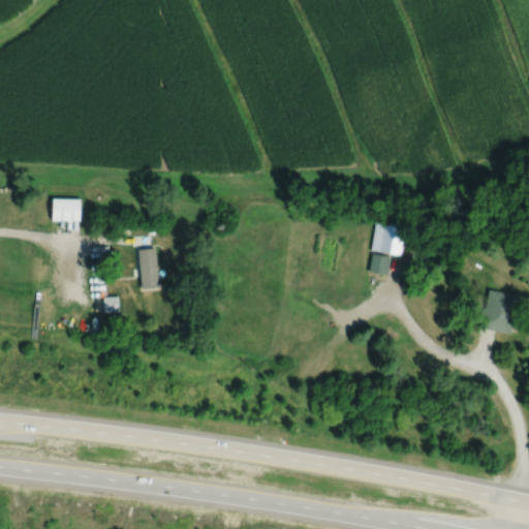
[(16,192),(14,201),(25,204),(27,194),(16,192)]
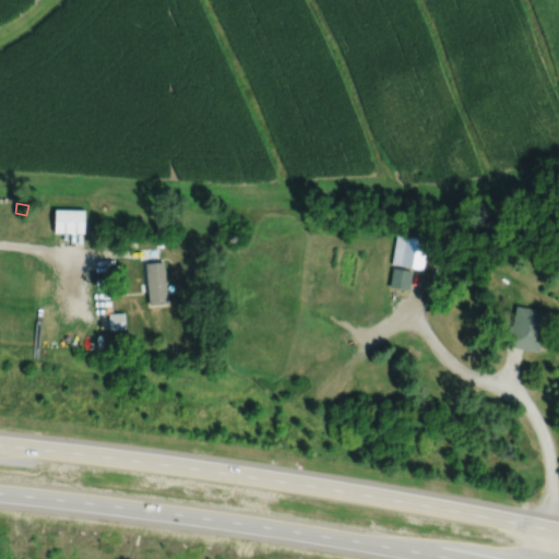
[(55,209),(55,234),(84,234),(84,210),(55,209)]
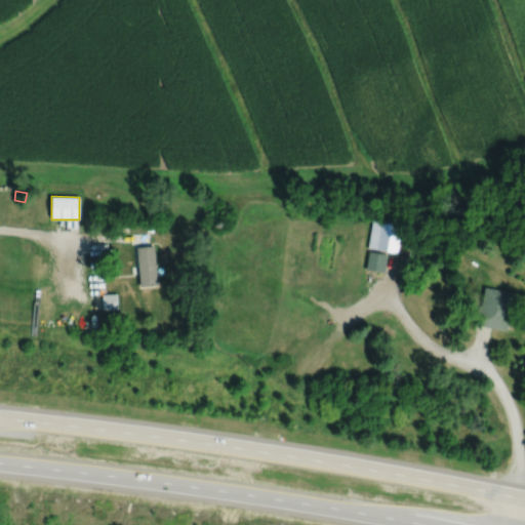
[(372,220),(367,248),(397,253),(401,227),(372,220)]
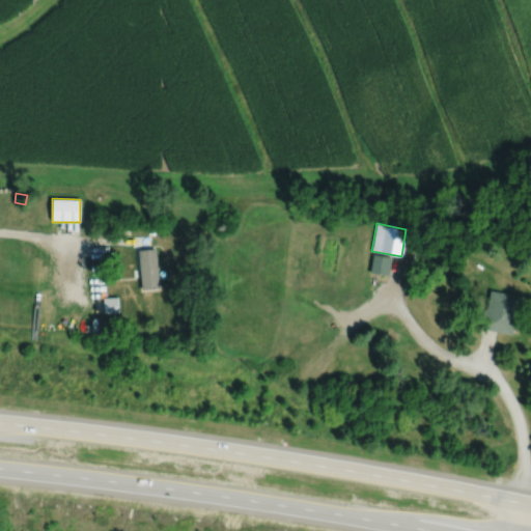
[(137,251),(140,290),(158,289),(155,249),(137,251)]
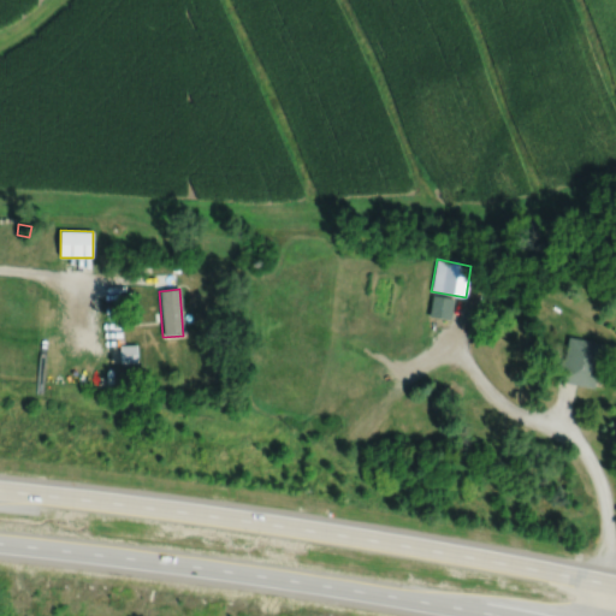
[(432,296),(428,318),(450,320),(454,300),(432,296)]
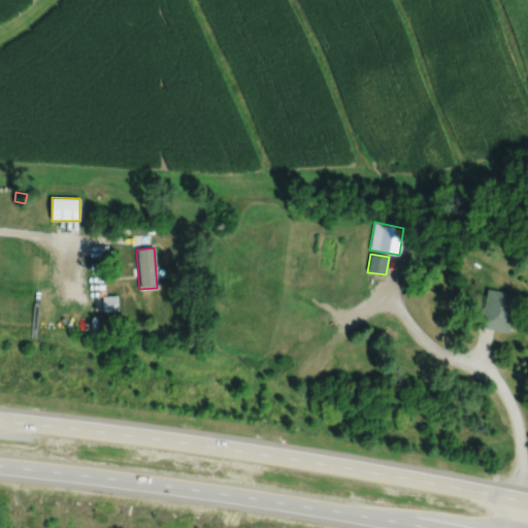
[(487,290),(484,307),(481,307),(477,325),(508,331),(510,322),(519,324),(521,315),(513,312),(516,295),(487,290)]
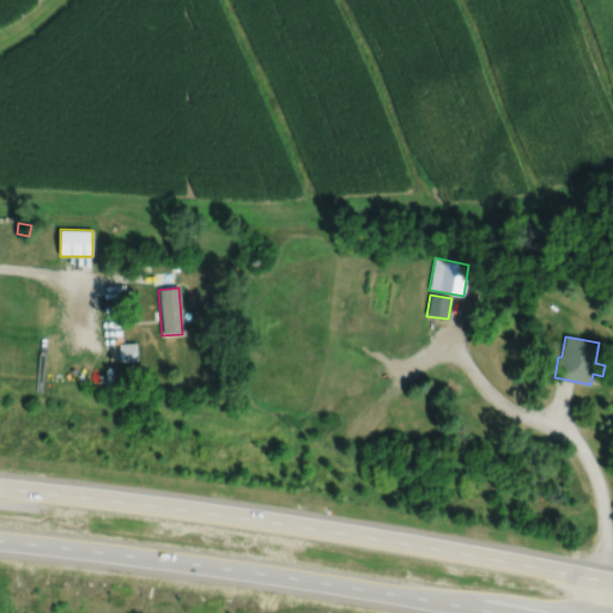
[(110,344),(111,360),(137,359),(135,344),(110,344)]
